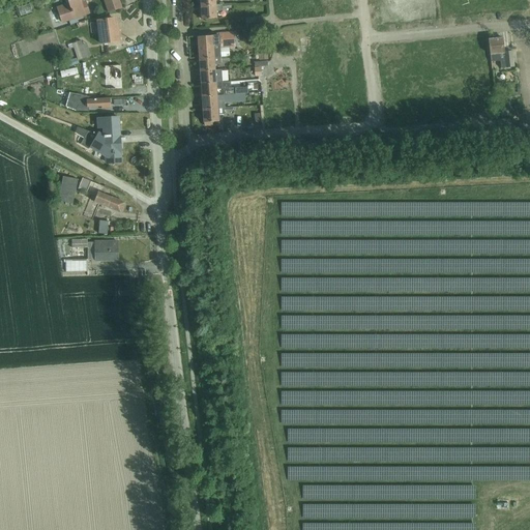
[(64,0),(66,4),(56,7),(62,24),(69,22),(70,25),(78,22),(77,19),(90,15),(86,1),(82,2),(81,0),(82,0),(64,0)]
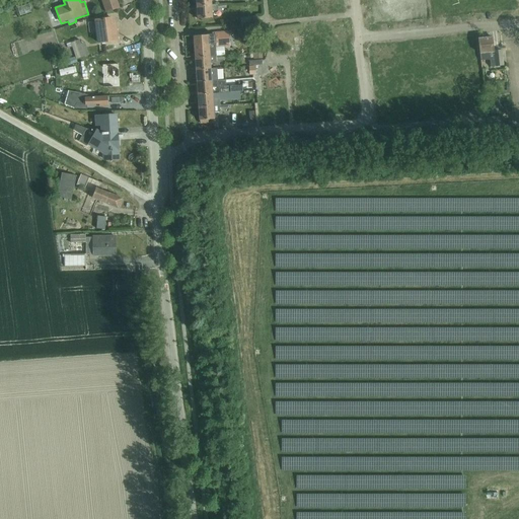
[(116,0),(100,0),(105,13),(119,8),(117,0),(116,0)]
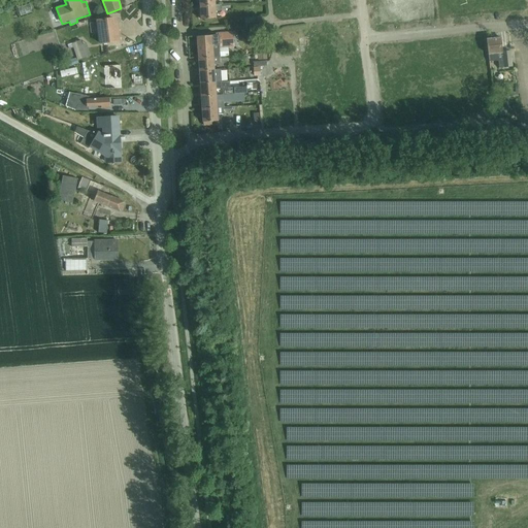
[(30,4),(18,8),(21,17),(32,12),(30,4)]
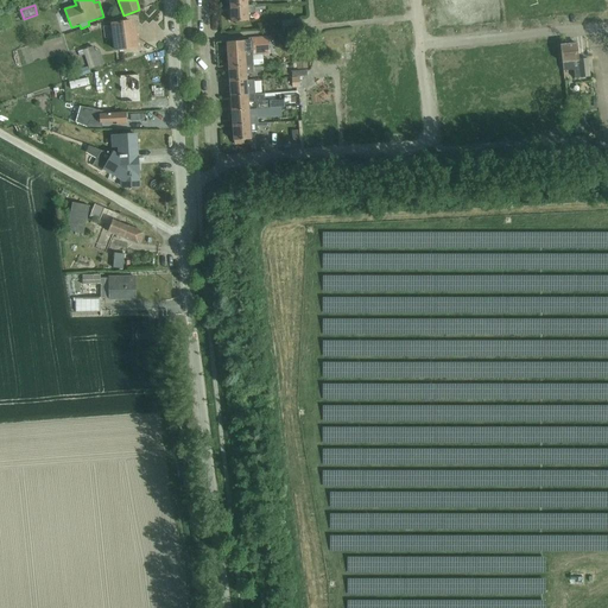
[(247,6),(229,7),(230,23),(248,21),(247,14),(255,14),(255,12),(266,11),(265,6),(247,6)]
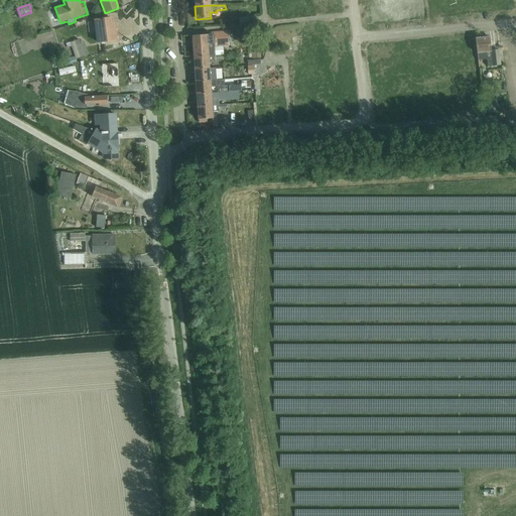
[(111,18),(94,20),(97,43),(116,40),(114,24),(111,24),(111,18)]
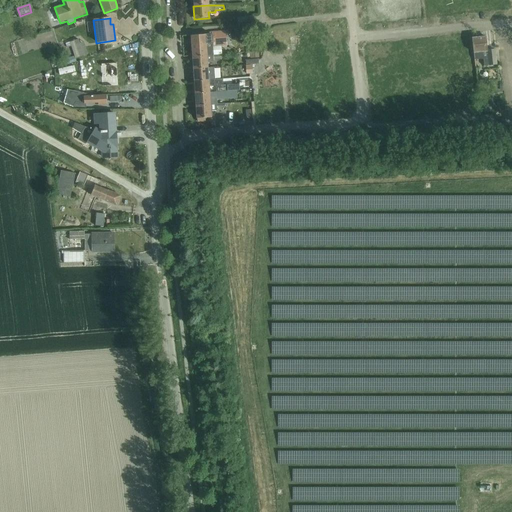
[(303,44),(309,43),(308,32),(301,33),(303,44)]
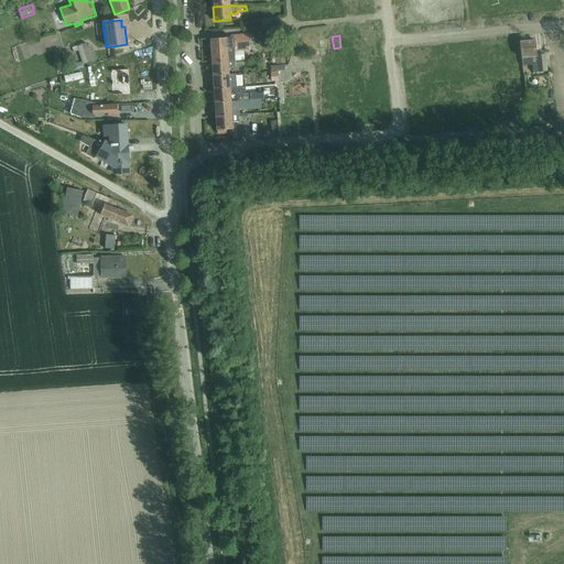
[(219,39),(209,40),(212,63),(236,61),(242,61),(243,60),(243,51),(249,51),(249,46),(248,36),(232,39),(219,39)]
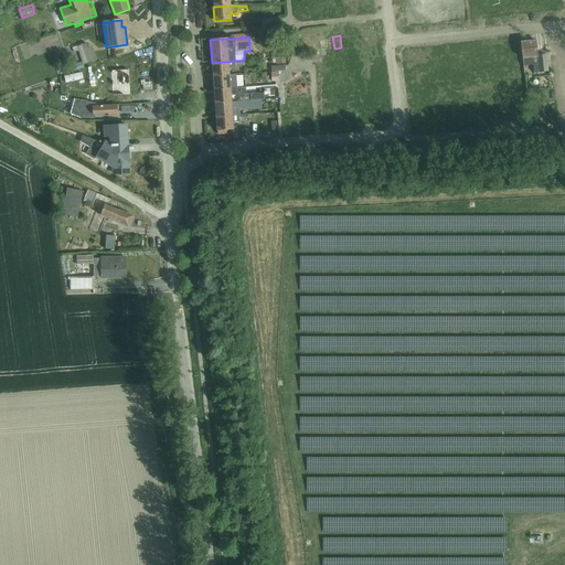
[(535,41),(521,43),(523,59),(523,65),(533,64),(534,74),(547,72),(546,55),(537,56),(535,41)]
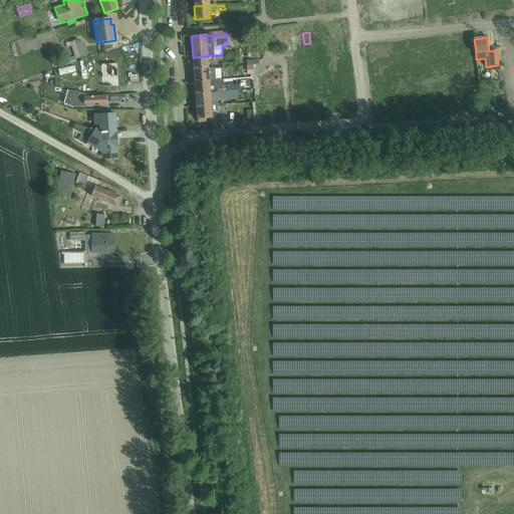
[(79,39),(65,44),(67,48),(71,46),(75,59),(88,54),(84,42),(80,43),(79,39)]
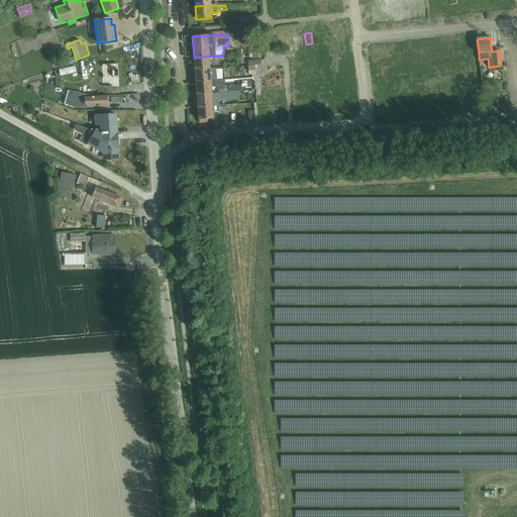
[(300,47),(300,58),(312,58),(311,47),(300,47)]
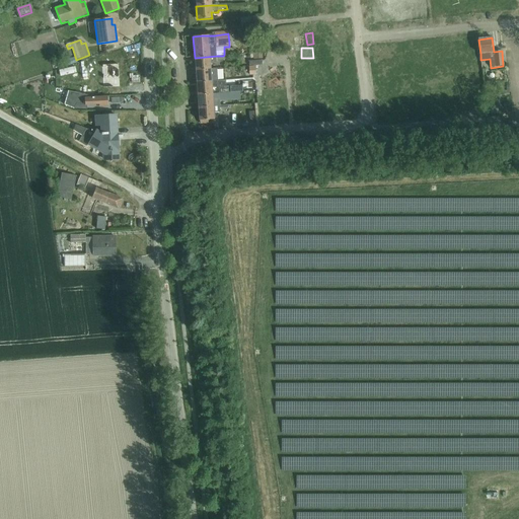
[(195,58),(196,70),(210,69),(210,63),(216,63),(216,60),(223,60),(223,56),(217,56),(195,58)]
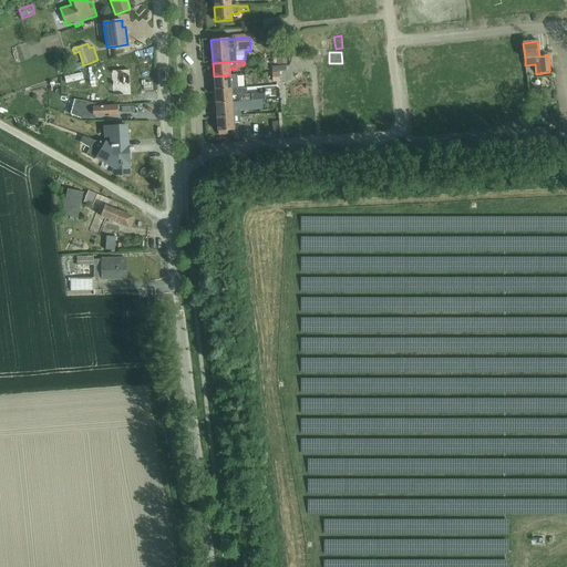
[(94,94),(92,103),(111,106),(117,105),(116,100),(116,96),(124,95),(125,95),(123,68),(99,69),(101,95),(94,94)]
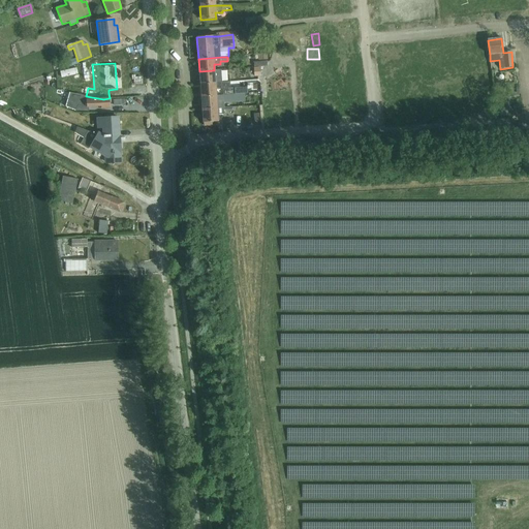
[(199,71),(199,84),(215,83),(221,82),(220,69),(214,70),(199,71)]
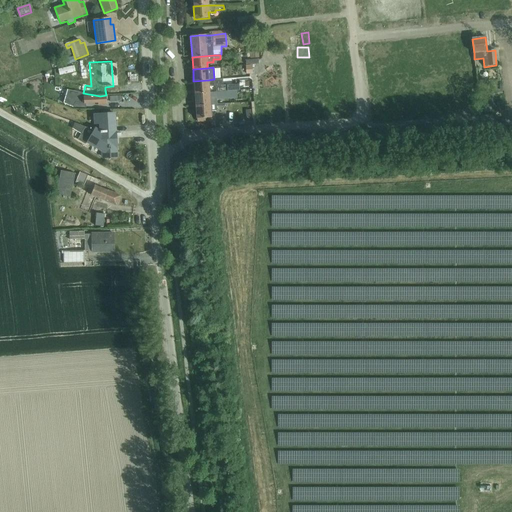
[(215,92),(224,91),(240,90),(239,83),(223,84),(223,79),(214,79),(208,80),(193,81),(194,93),(209,92),(209,85),(217,85),(217,86),(216,86),(216,91),(215,91),(215,92)]
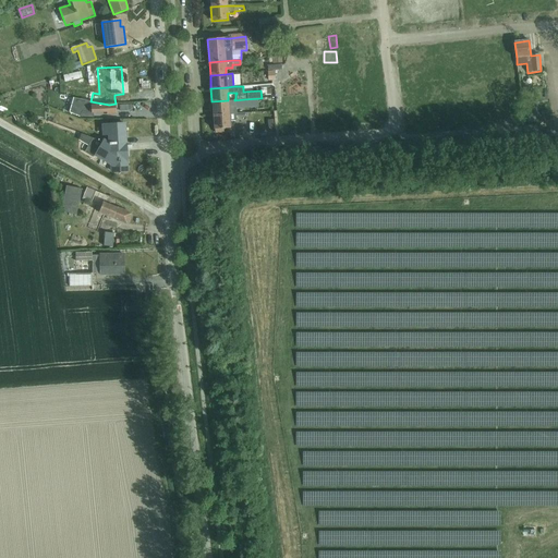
[(10,110),(13,99),(4,97),(1,108),(10,110)]
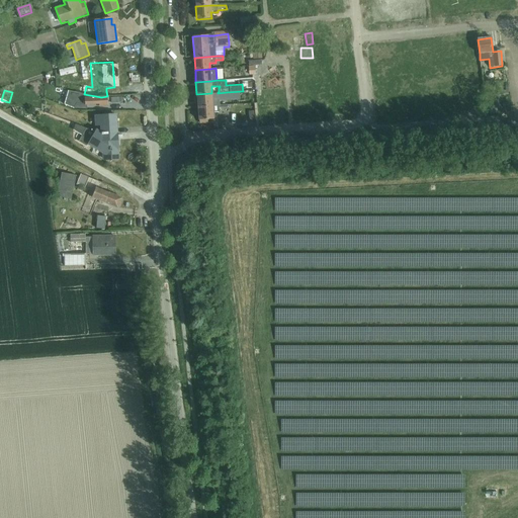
[(101,97),(84,94),(68,91),(64,105),(74,109),(76,104),(85,105),(85,106),(87,105),(99,104),(99,106),(107,105),(107,96),(101,97)]
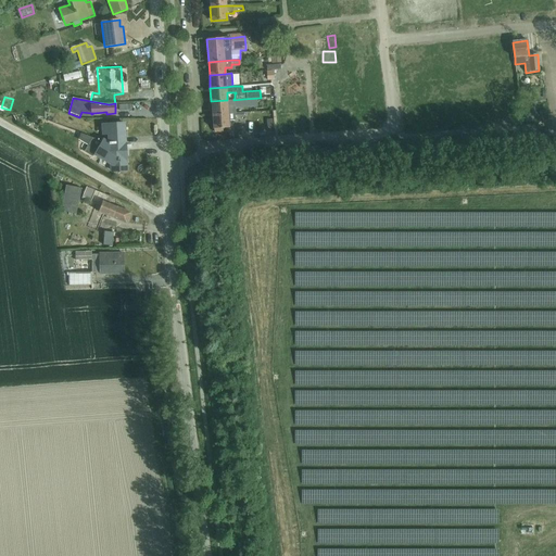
[(211,101),(212,114),(228,113),(227,100),(211,101)]
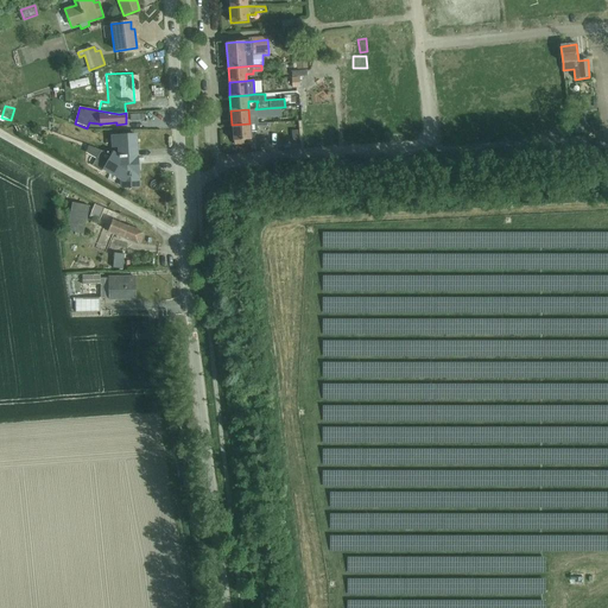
[(354,112),(344,112),(344,126),(354,126),(354,112)]
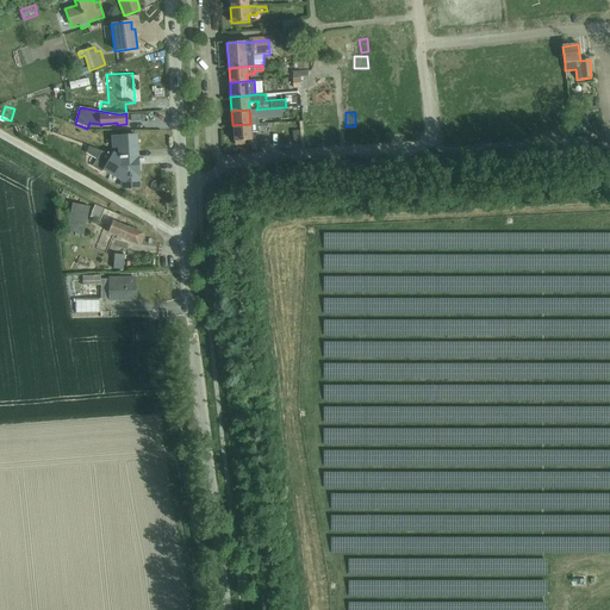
[(250,124),(232,125),(234,141),(251,139),(251,132),(259,131),(259,129),(268,129),(268,123),(250,124)]
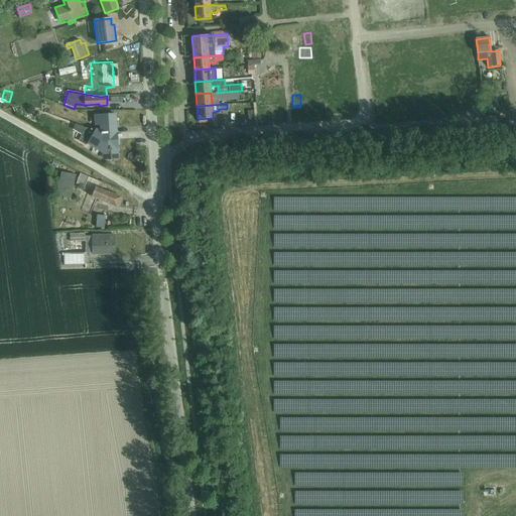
[(239,113),(239,104),(229,104),(229,114),(239,113)]
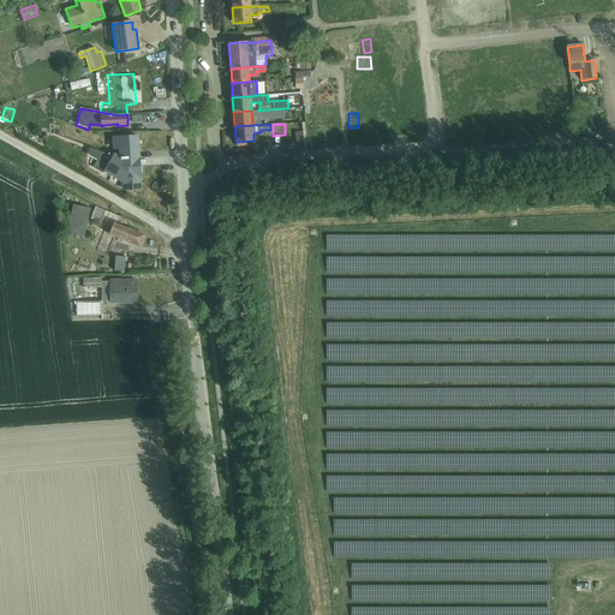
[(123,160),(138,159),(137,137),(112,138),(113,150),(117,150),(115,154),(114,154),(113,155),(123,160)]
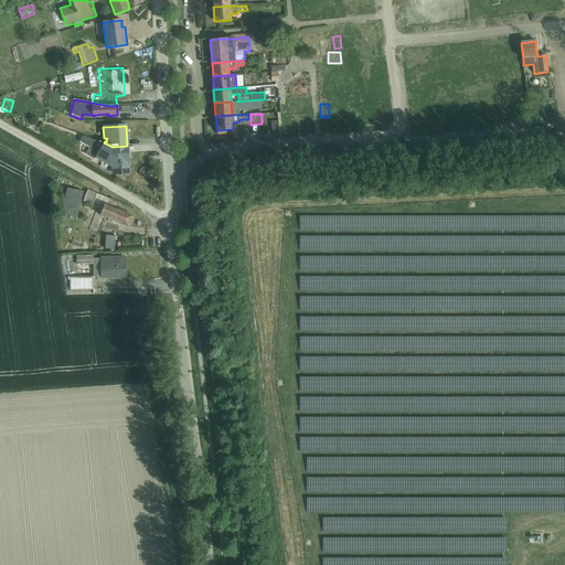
[(113,147),(104,142),(94,140),(82,135),(80,142),(89,148),(85,155),(94,160),(95,159),(96,158),(112,168),(112,173),(114,174),(129,173),(127,146),(113,147)]
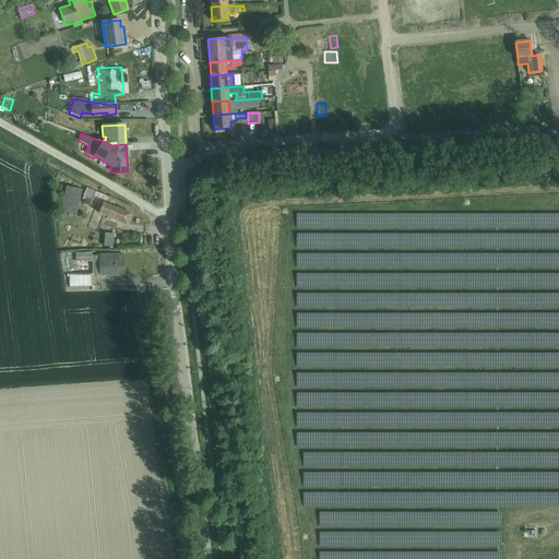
[(102,207),(99,213),(127,224),(131,214),(106,203),(109,197),(97,192),(87,188),(82,200),(91,203),(102,207)]
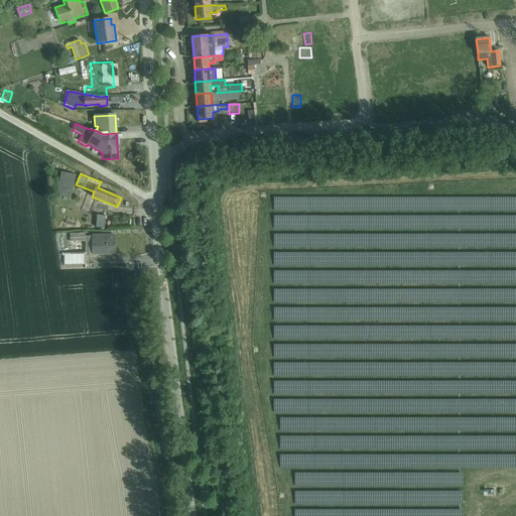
[(94,191),(84,187),(82,192),(92,197),(94,191)]
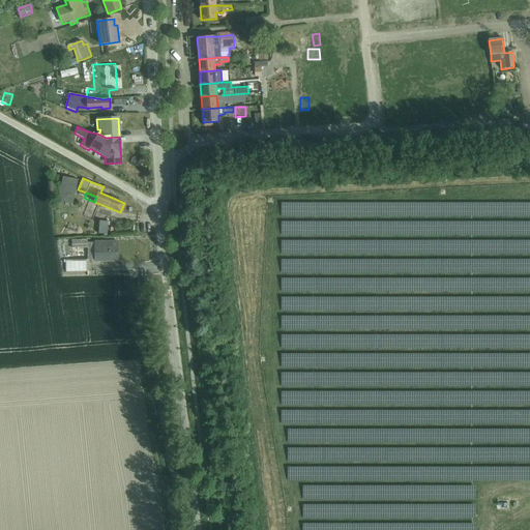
[(99,221),(98,234),(107,234),(108,222),(99,221)]
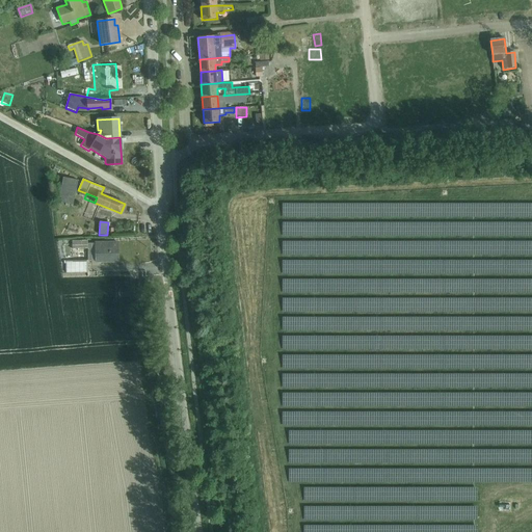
[(87,241),(72,241),(73,249),(87,248),(88,261),(95,261),(96,262),(118,262),(118,242),(95,243),(87,243),(87,241)]
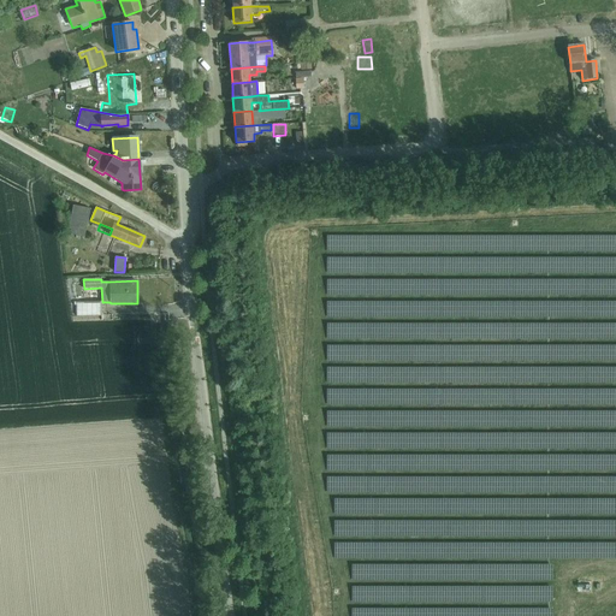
[(101,302),(76,303),(77,317),(101,315),(101,311),(101,302)]
